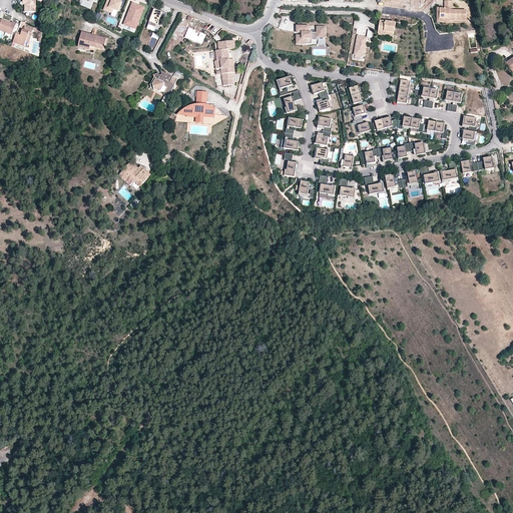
[(23,0),(23,4),(25,4),(25,12),(36,12),(35,0),(23,0)]
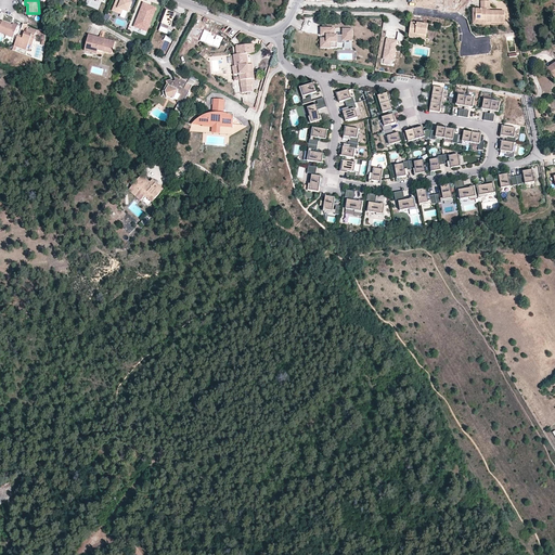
[(121,0),(120,2),(117,0),(113,11),(120,14),(123,10),(128,12),(132,2),(126,0),(121,0)]
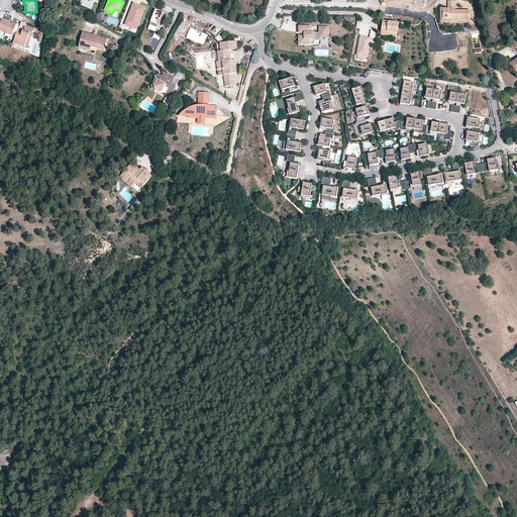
[(470,21),(470,10),(456,10),(456,1),(448,1),(447,8),(443,8),(443,21),(470,21)]
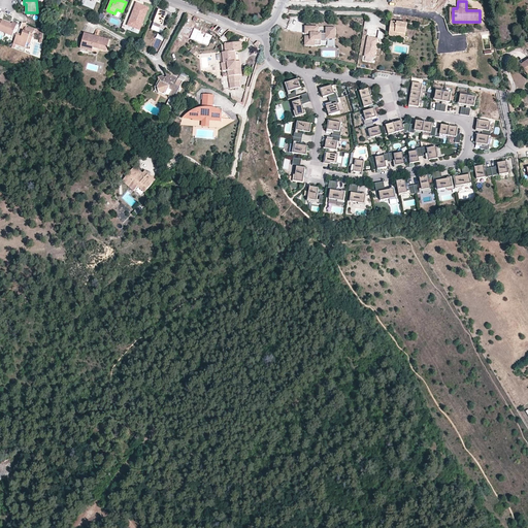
[(140,31),(149,8),(136,4),(128,26),(140,31)]
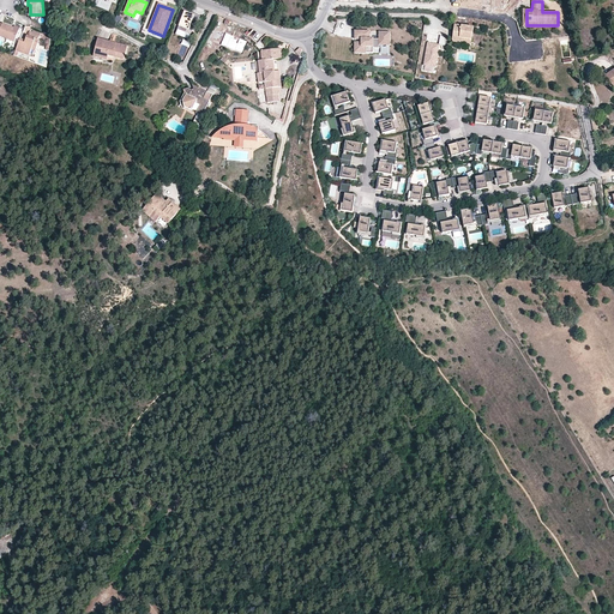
[(193,31),(200,16),(196,14),(194,16),(185,12),(178,30),(186,34),(187,30),(191,31),(193,31)]
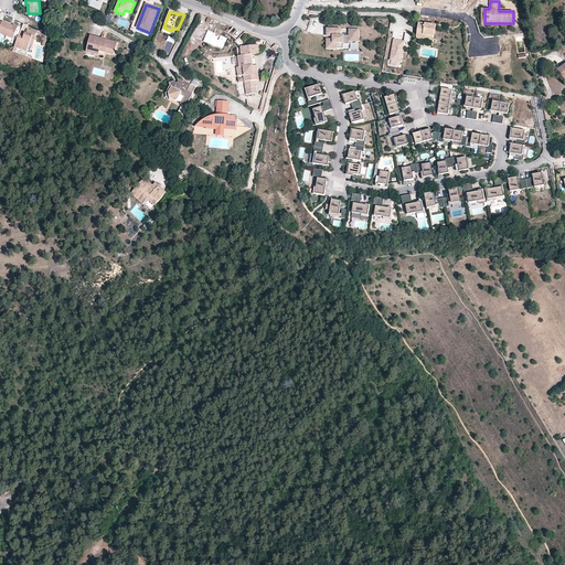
[(18,27),(13,24),(2,21),(2,22),(0,21),(0,33),(13,39),(18,27)]
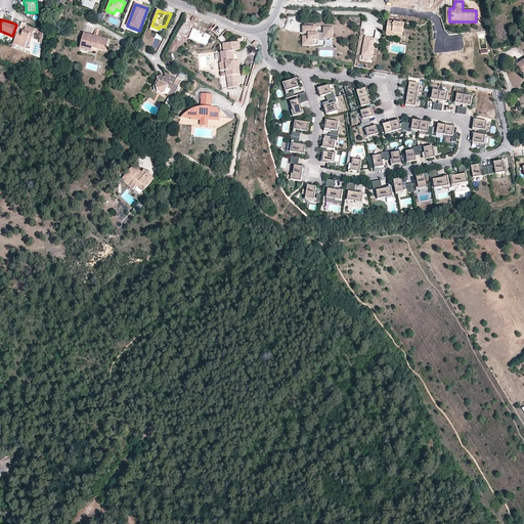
[(401,38),(403,24),(388,20),(387,32),(396,33),(396,36),(396,37),(401,38)]
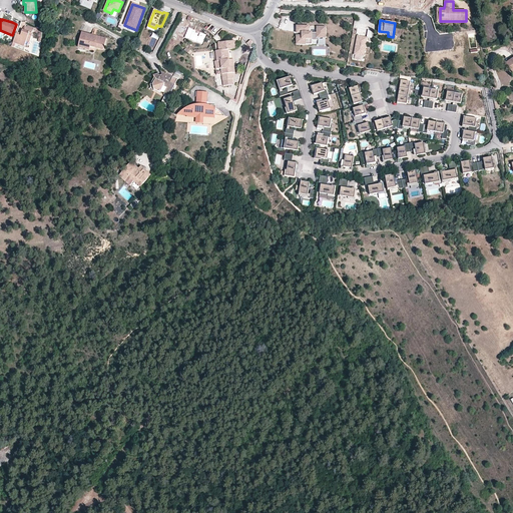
[(309,26),(297,26),(297,32),(302,32),(302,35),(297,35),(297,44),(312,44),(312,40),(318,40),(318,37),(322,37),(322,32),(326,32),(326,27),(317,26),(317,32),(309,32),(309,27),(309,26)]
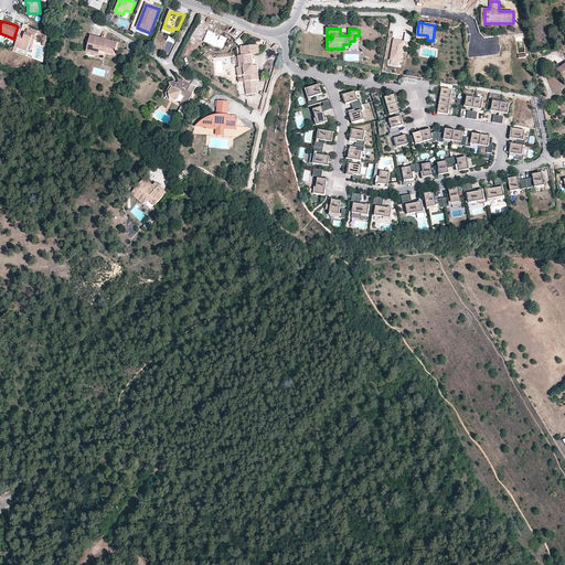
[(23,38),(23,40),(19,38),(14,46),(27,51),(28,49),(29,45),(32,48),(36,36),(35,36),(36,32),(29,30),(27,33),(25,33),(23,38)]
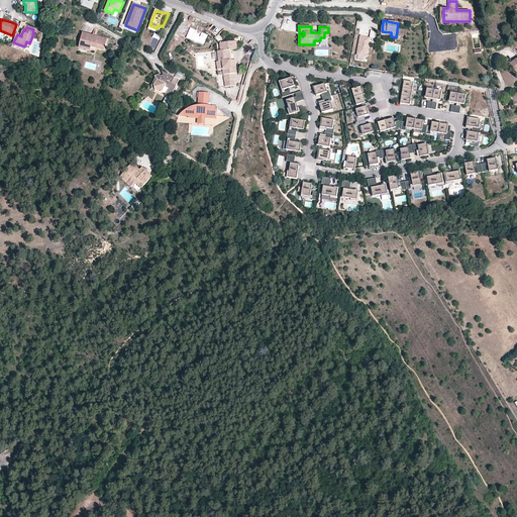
[(196,32),(197,30),(190,27),(186,37),(204,44),(208,35),(201,32),(200,35),(199,35),(200,34),(196,32)]
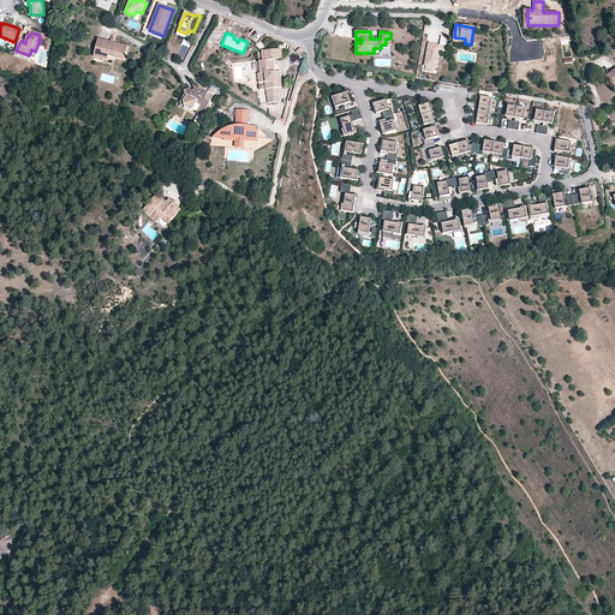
[(129,49),(100,42),(96,55),(109,59),(126,63),(129,49)]
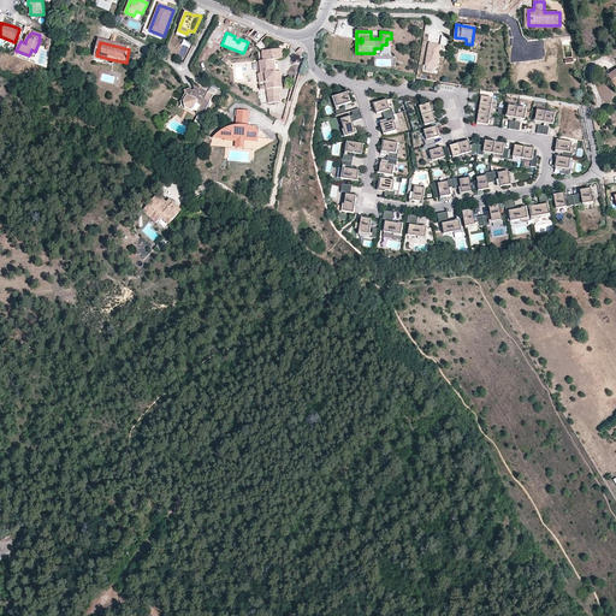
[(442,46),(428,43),(425,66),(438,69),(442,46)]
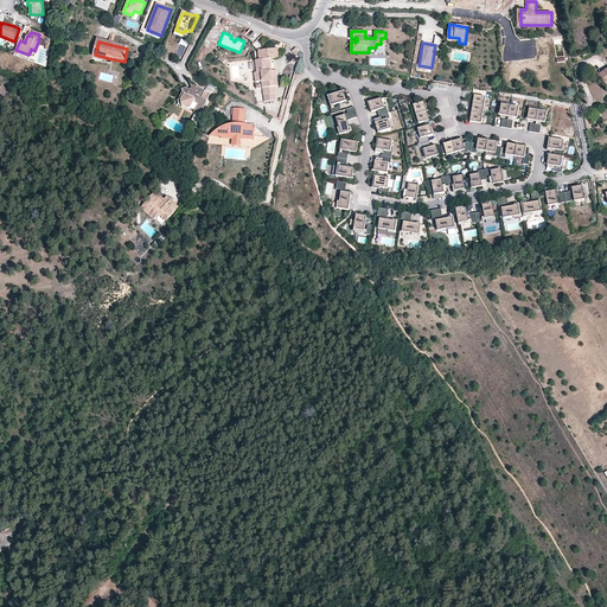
[(279,57),(278,49),(259,51),(260,61),(256,61),(257,72),(262,72),(263,81),(266,103),(276,102),(275,94),(278,94),(276,87),(279,85),(278,78),(273,80),(272,70),(270,58),(279,57)]
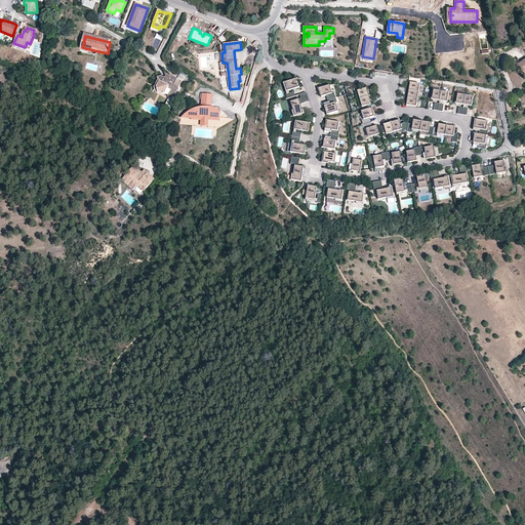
[(172,99),(182,82),(170,75),(169,76),(165,74),(165,77),(166,80),(164,80),(163,78),(163,75),(157,77),(158,80),(159,81),(156,86),(158,87),(158,90),(158,91),(158,92),(164,95),(167,88),(171,90),(168,94),(169,97),(172,99)]
